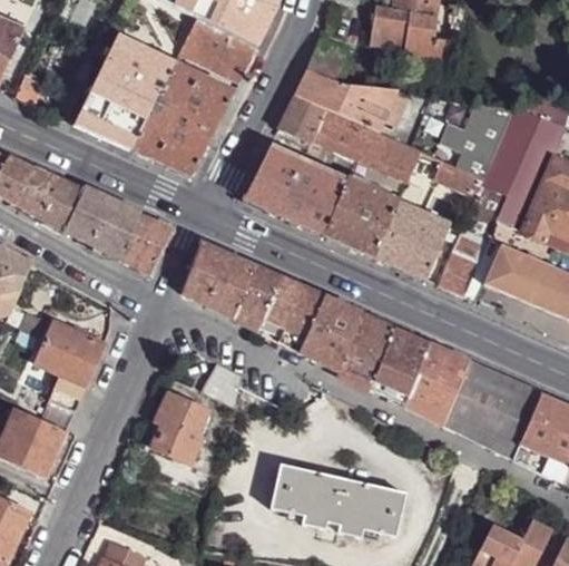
[(395,0),(393,8),(376,6),(371,44),(405,49),(403,61),(441,67),(444,67),(449,39),(434,37),(439,1),(439,0),(395,0)]
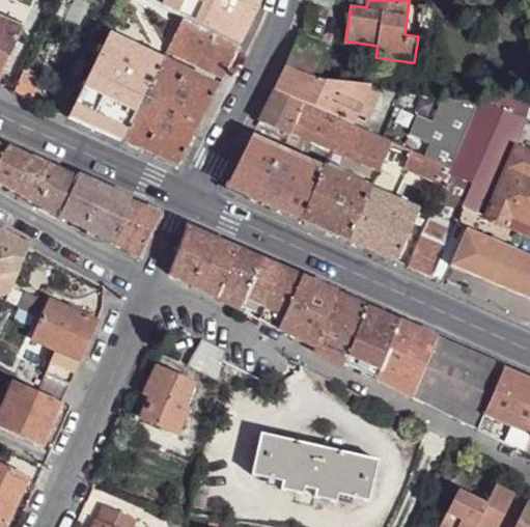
[(0,72),(22,26),(0,16),(0,72)]
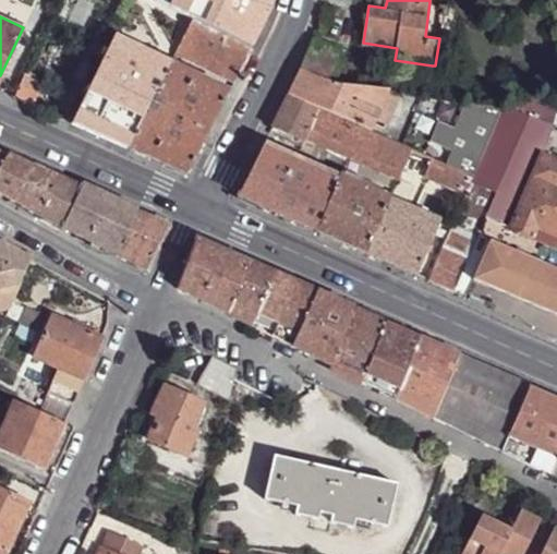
[(178,51),(233,79),(239,67),(218,56),(219,52),(205,45),(214,26),(194,17),(178,51)]
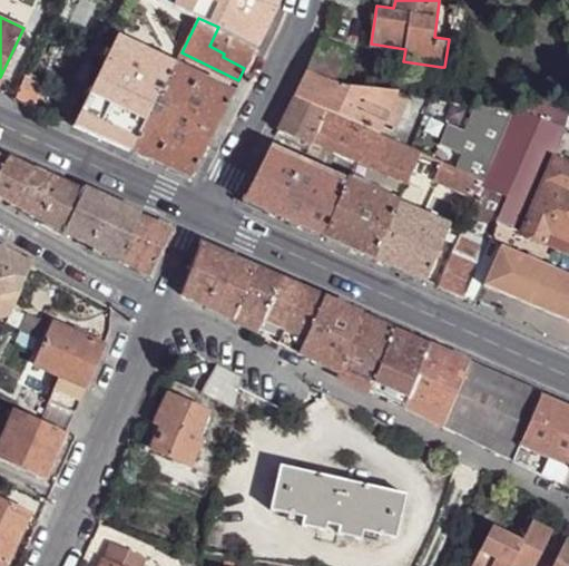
[(97,65),(111,35),(97,27),(81,58),(97,65)]
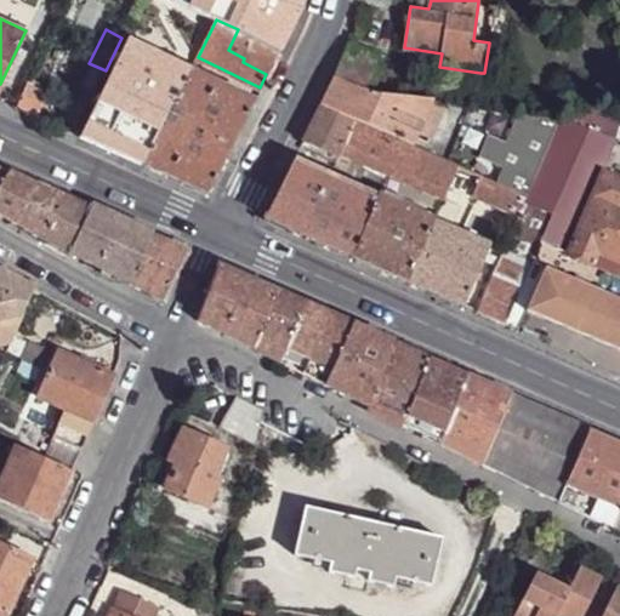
[(243,62),(266,74),(279,51),(271,47),(238,29),(228,50),(244,58),(243,62)]
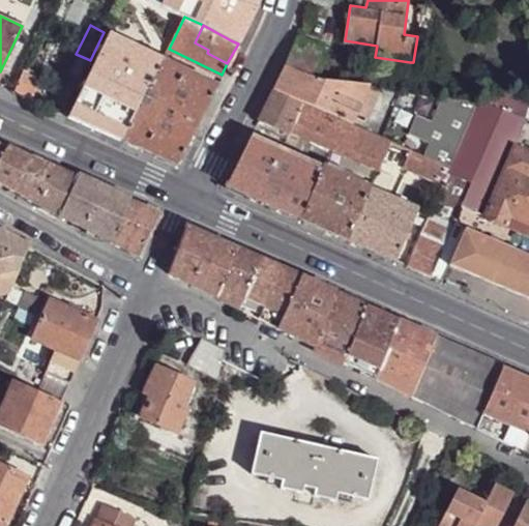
[(241,36),(235,34),(231,40),(238,44),(241,36)]
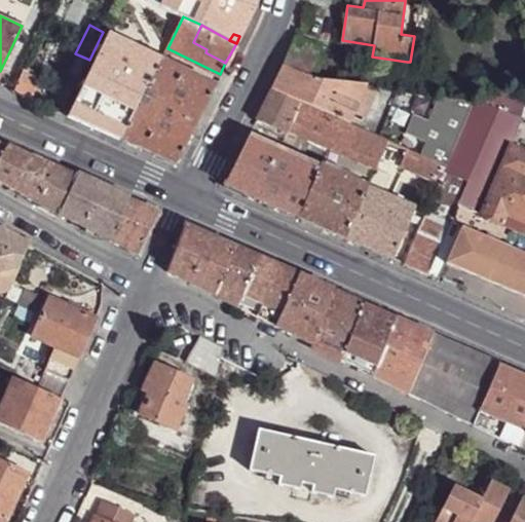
[(297,36),(284,63),(307,73),(320,46),(297,36)]
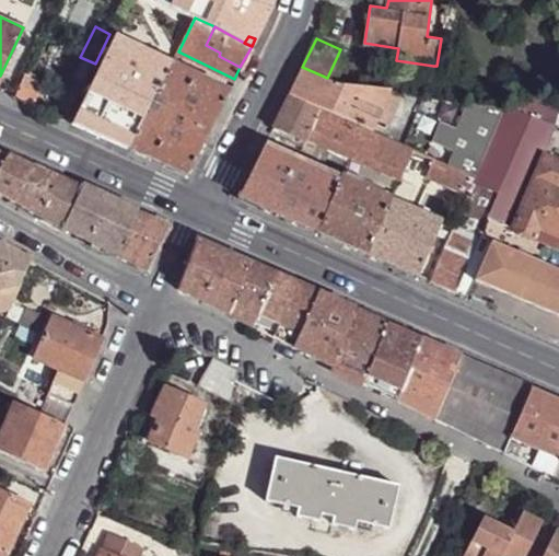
[(130,147),(188,171),(230,88),(174,59),(130,147)]
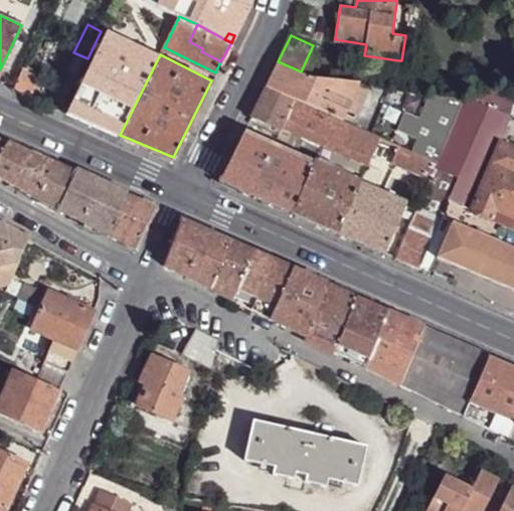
[(301,77),(314,76),(301,71),(278,61),(276,65),(288,71),(301,77)]
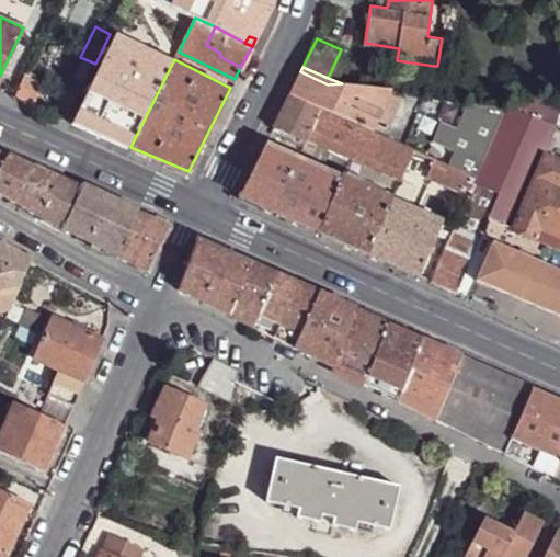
[(377,120),(391,88),(356,82),(342,83),(328,84),(313,78),(300,71),(290,92),(321,105),(364,125),(373,129),(377,120)]
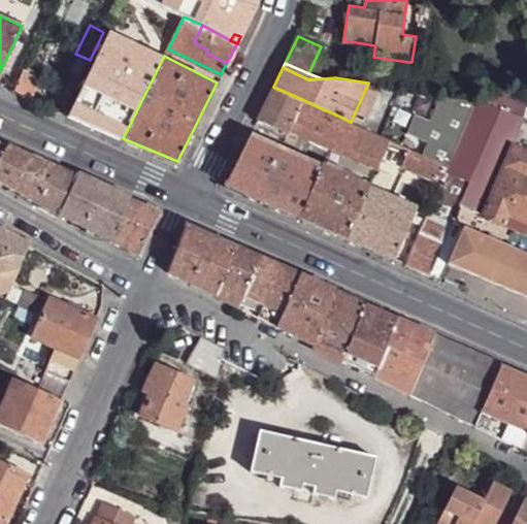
[(526,82),(476,98),(448,165),(446,168),(469,179),(458,205),(482,215),(512,145),(513,145),(526,109),(526,82)]
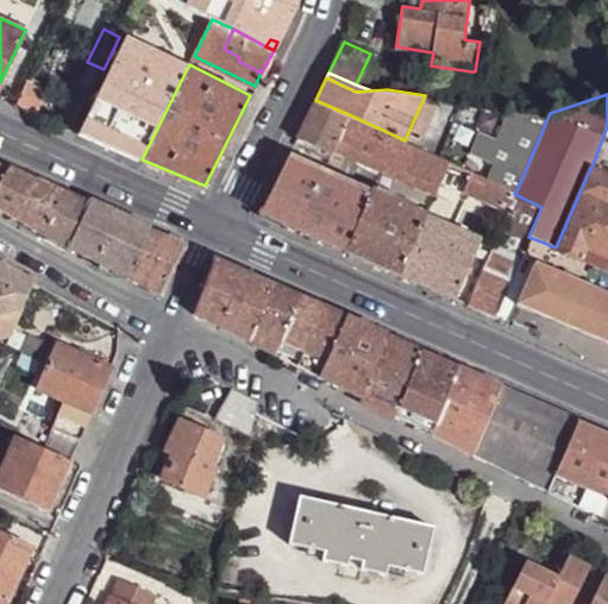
[(349,114),(315,100),(301,127),(296,137),(319,148),(331,152),(331,153),(333,149),(349,114)]
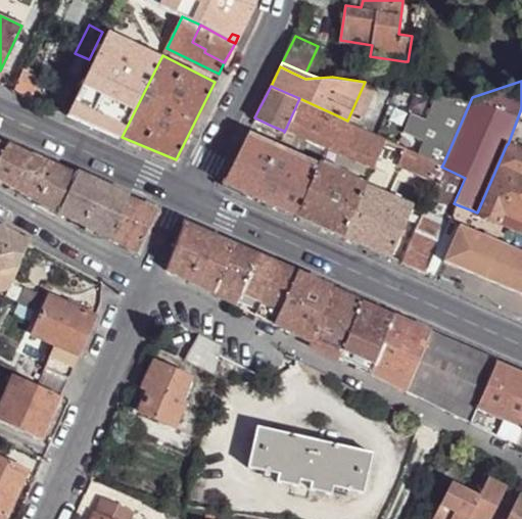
[(406,147),(398,162),(436,180),(441,167),(443,163),(472,97),(438,92),(429,118),(415,112),(408,133),(429,140),(424,154),(406,147)]
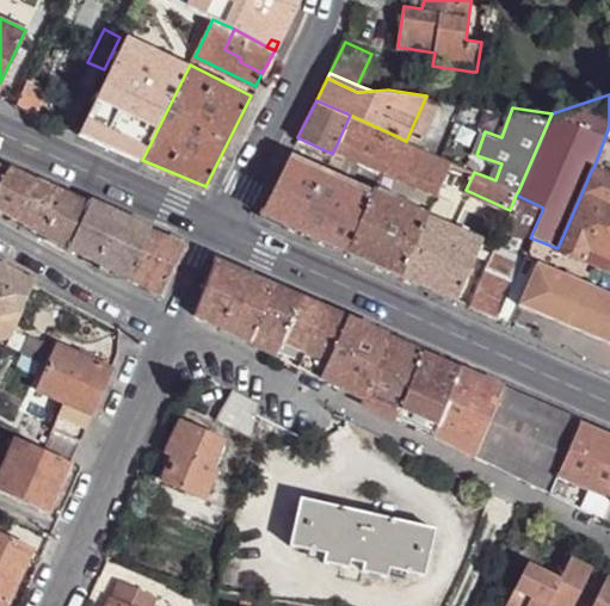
[(396,136),(350,115),(334,149),(381,169),(396,136)]
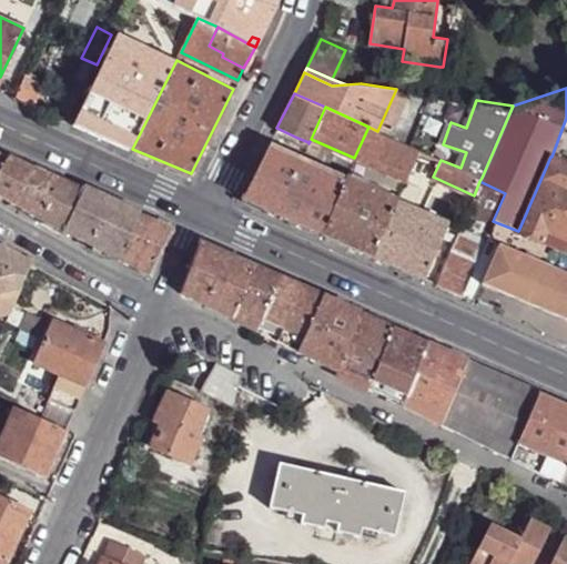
[(417,149),(427,153),(434,139),(404,126),(402,130),(382,121),(377,131),(417,149)]
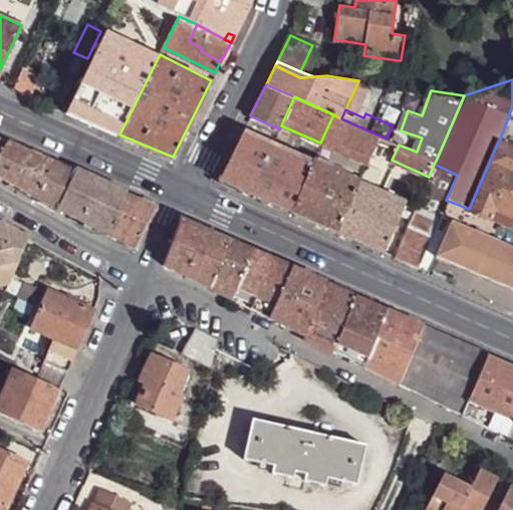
[(341,118),(333,114),(320,143),(365,163),(377,135),(341,118)]
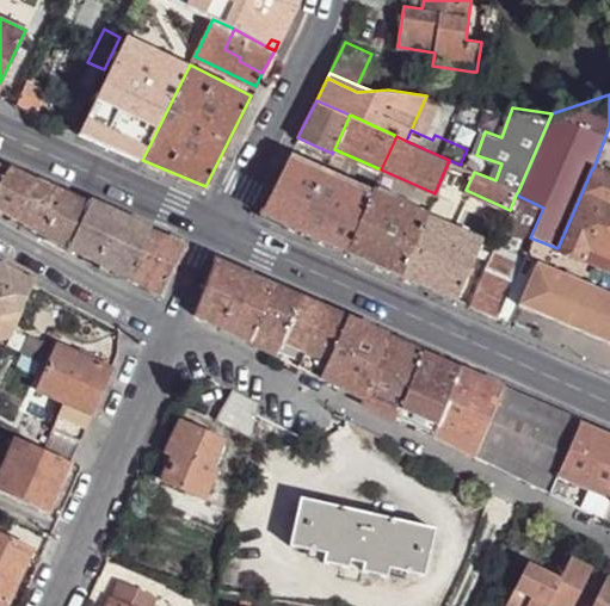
[(334,149),(332,154),(332,153),(328,159),(347,167),(345,174),(374,187),(381,169),(334,149)]
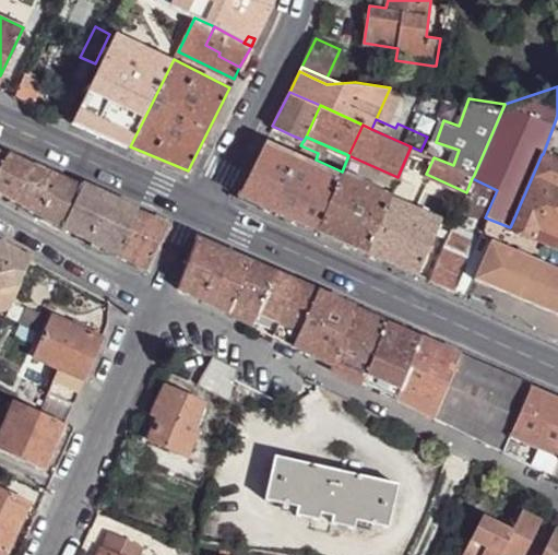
[(289,158),(262,145),(237,195),(247,199),(273,211),(295,161),(289,158)]
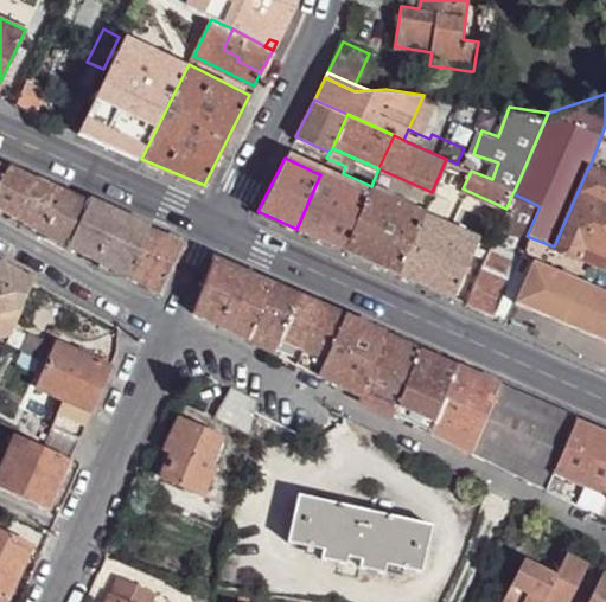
[(0,181),(10,165),(0,160),(0,181)]
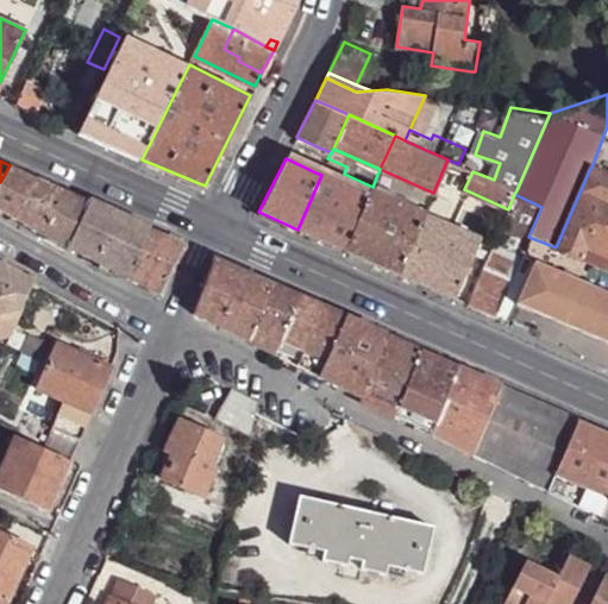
[(0,182),(0,206),(14,214),(37,177),(10,165),(0,182)]
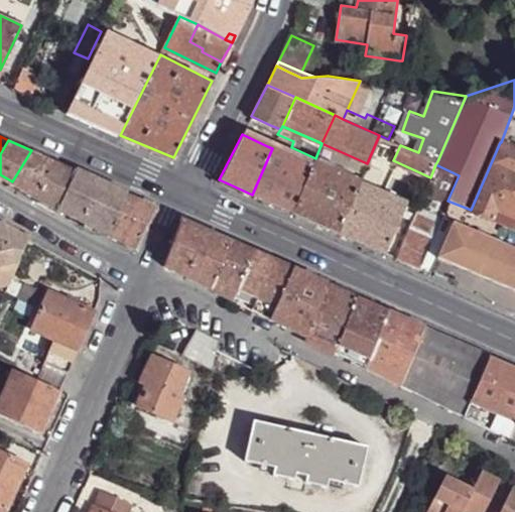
[(268,141),(267,146),(272,148),(278,150),(280,146),(268,141)]
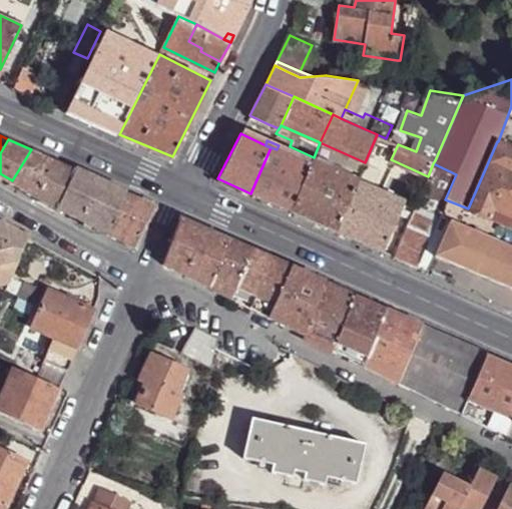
[(511,147),(498,141),(497,141),(468,208),(488,216),(492,207),(511,215),(511,147)]
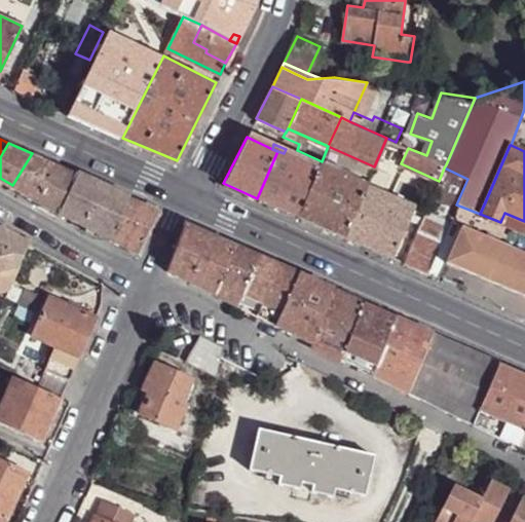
[(284,153),(277,151),(257,198),(298,216),(319,169),(313,166),(284,153)]
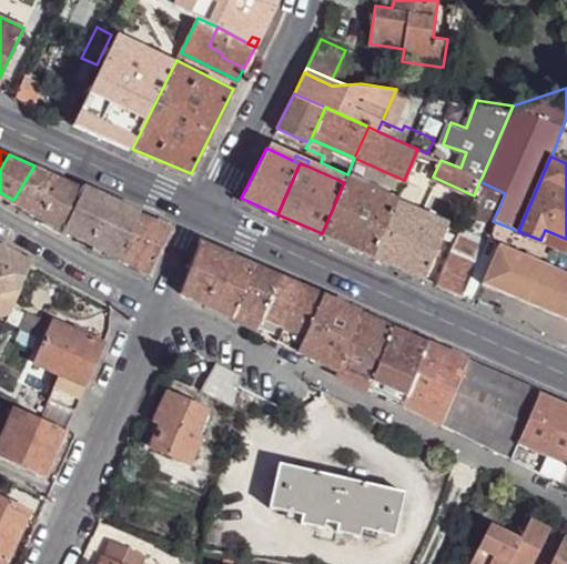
[(13,200),(40,213),(59,175),(34,165),(13,200)]
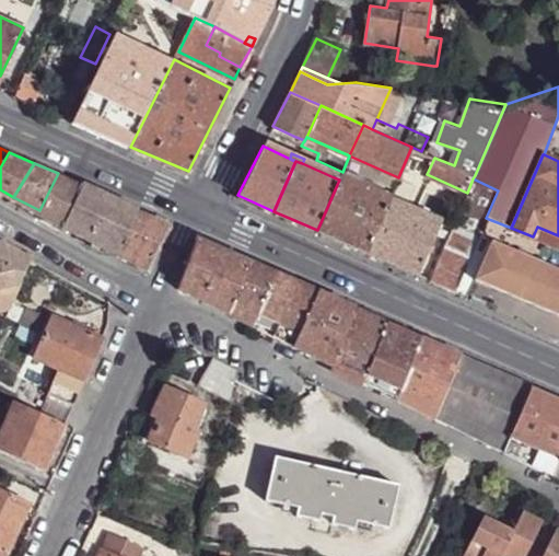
[(39,210),(66,226),(82,184),(81,184),(58,173),(39,210)]
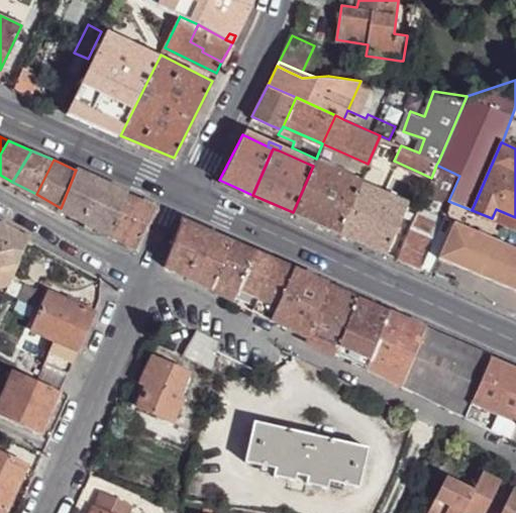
[(334,166),(332,170),(314,162),(313,166),(293,212),(337,232),(359,182),(340,174),(342,170),(334,166)]
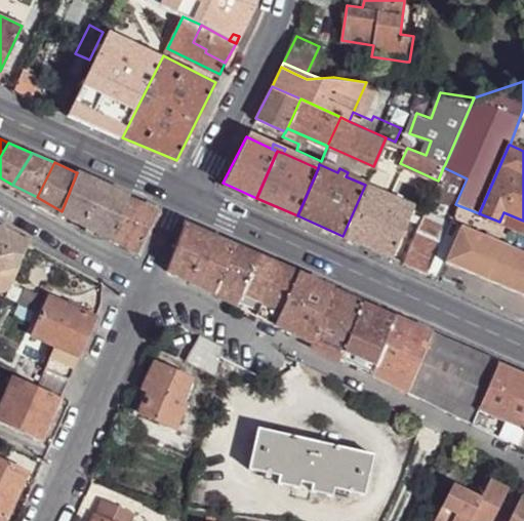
[(467,178),(443,167),(438,181),(425,211),(447,222),(448,222),(451,216),(455,204),(467,178)]
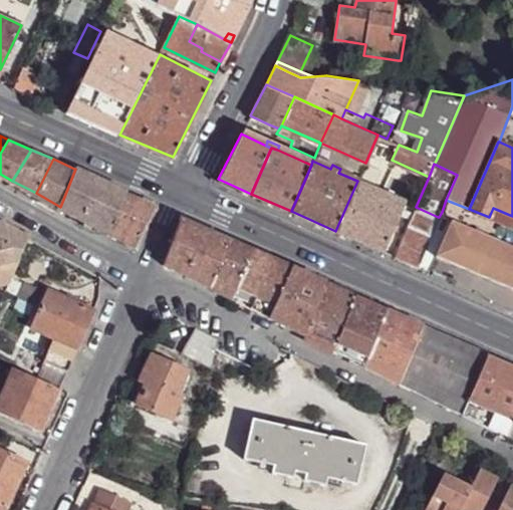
[(60,207),(107,231),(125,191),(126,192),(127,189),(74,165),(74,169),(75,169),(60,207)]
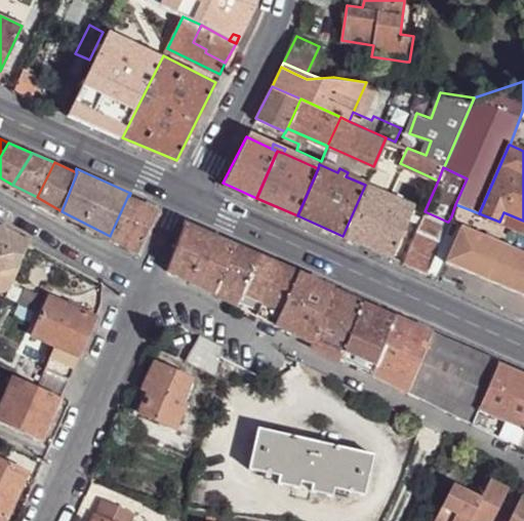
[(365,185),(343,236),(391,257),(405,224),(413,206),(365,185)]
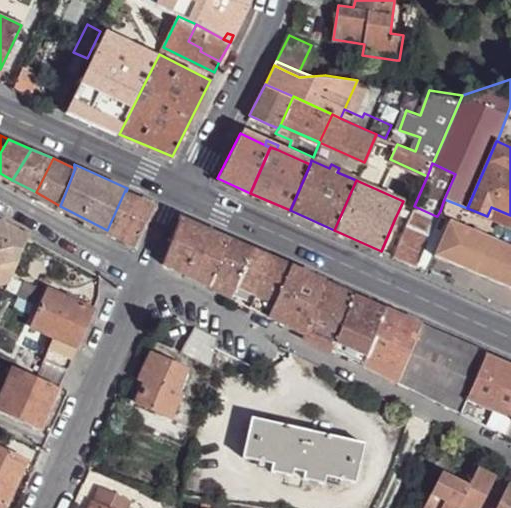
[(136,244),(157,204),(126,191),(125,190),(107,230),(136,244)]
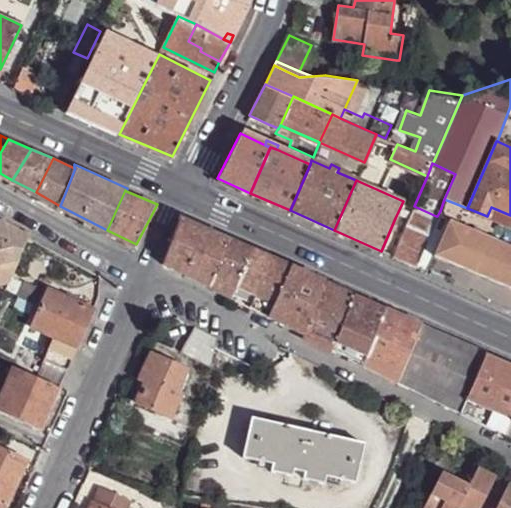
[(487,216),(467,208),(444,199),(440,211),(442,213),(444,217),(445,218),(445,222),(444,224),(444,226),(510,254),(510,228),(487,216)]
